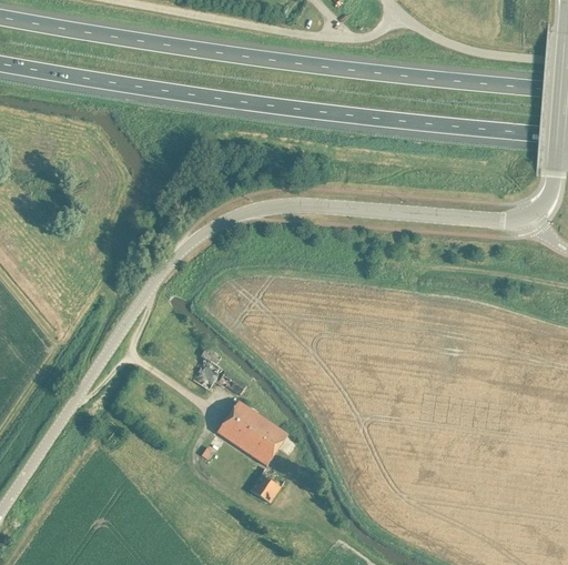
[(192,377),(208,389),(215,379),(221,369),(215,365),(221,356),(205,346),(200,355),(204,359),(192,377)]
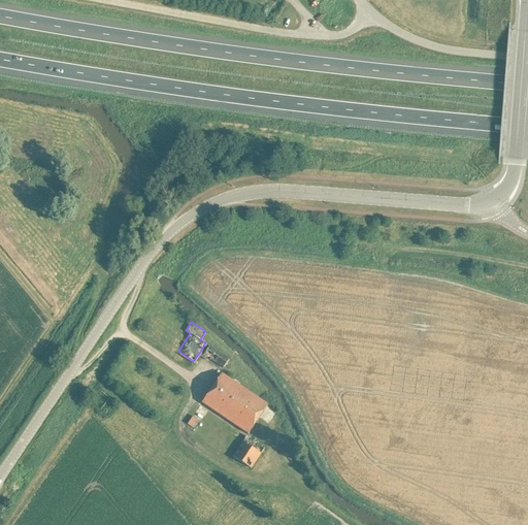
[(209,346),(205,342),(200,352),(224,367),(229,358),(209,346)]
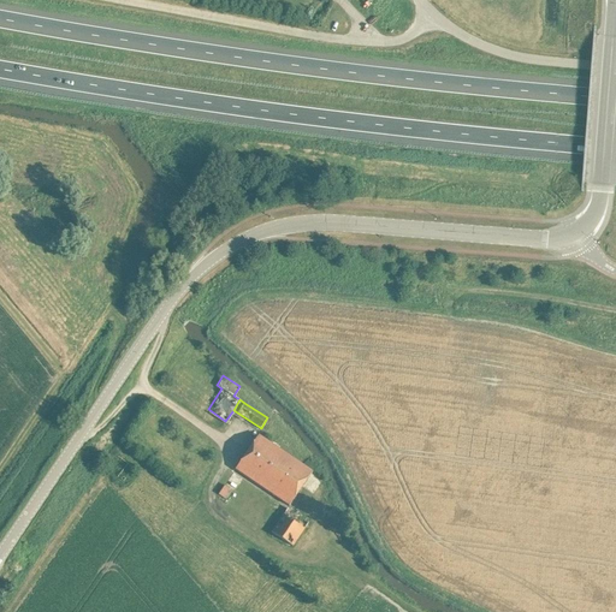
[(290,504),(312,470),(258,434),(235,468),(290,504)]
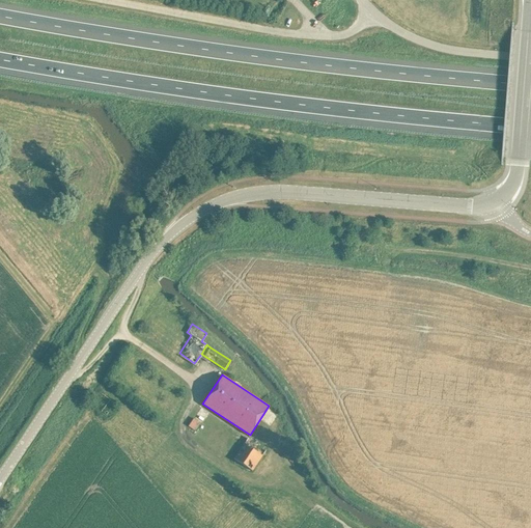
[(107,412),(114,401),(109,398),(102,409),(107,412)]
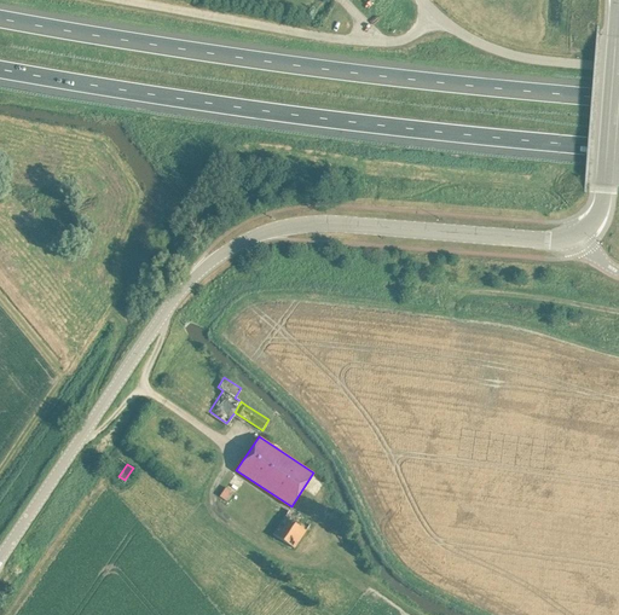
[(229,482),(235,487),(241,476),(235,473),(229,482)]
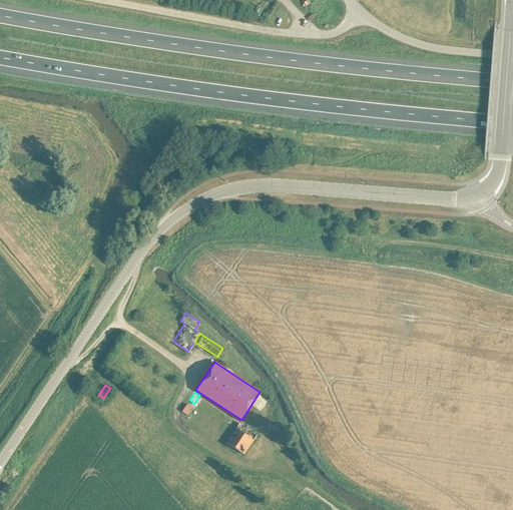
[(186,414),(192,406),(187,402),(181,410),(186,414)]
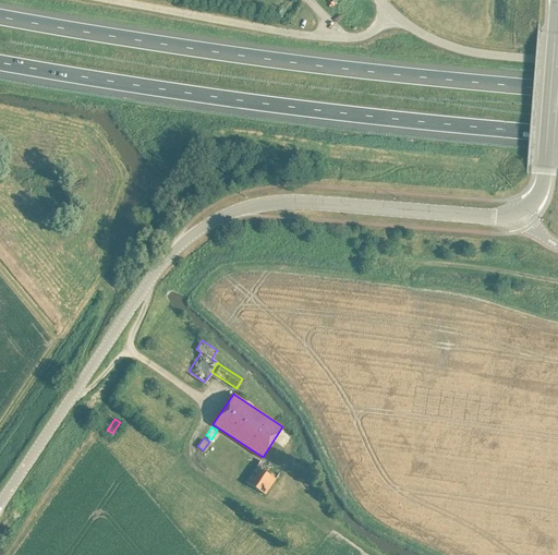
[(276,501),(290,480),(261,460),(246,481),(276,501)]
